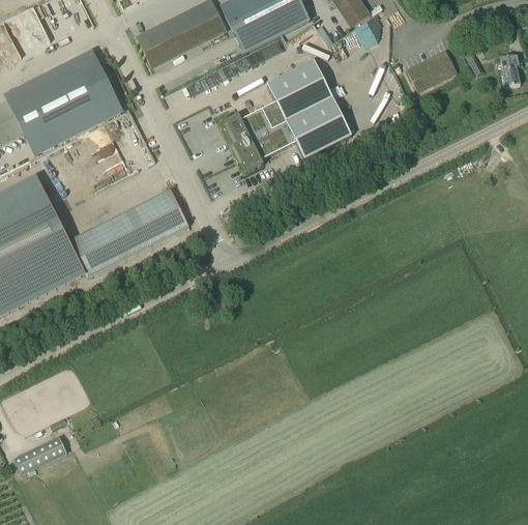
[(229,30),(213,0),(206,0),(137,34),(153,67),(229,30)]
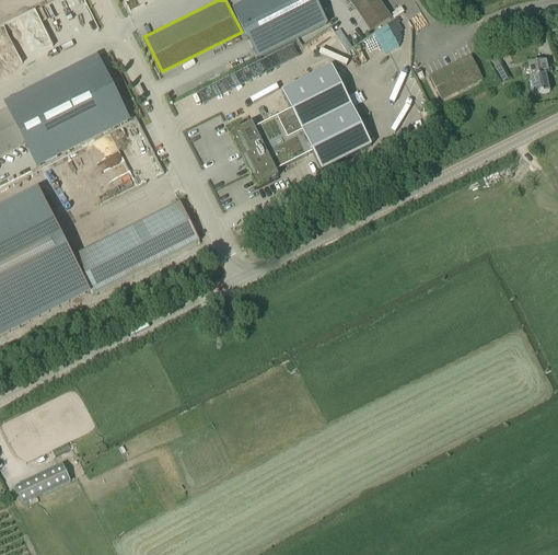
[(257,54),(327,20),(317,0),(242,0),(233,4),(257,54)]
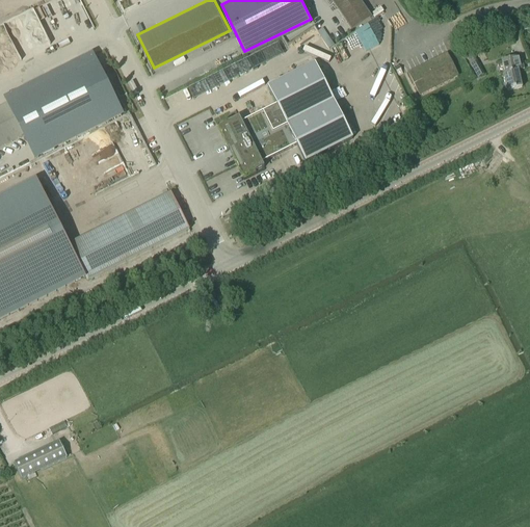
[(374,14),(365,0),(335,0),(353,27),(374,14)]
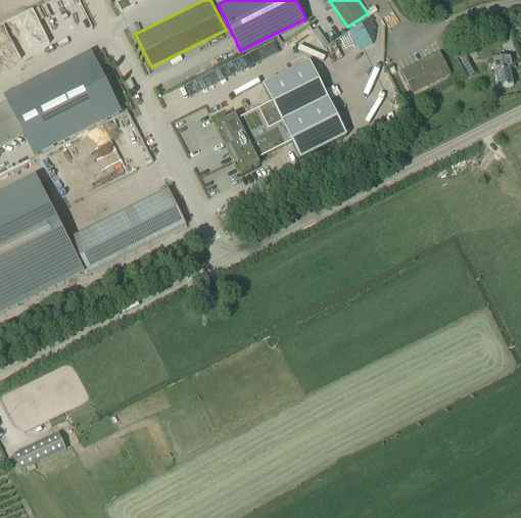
[(319,24),(314,27),(325,44),(330,40),(319,24)]
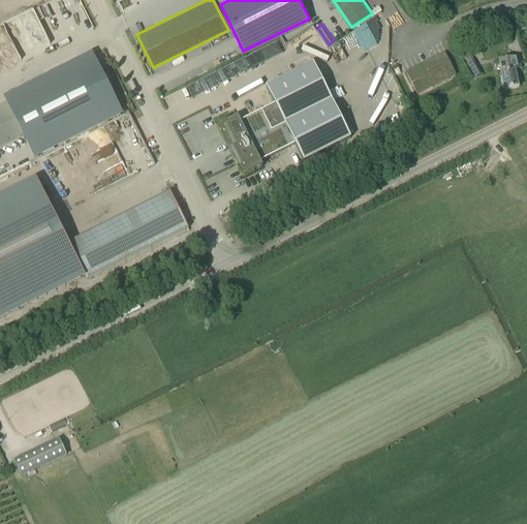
[(464,50),(476,73),(484,69),(471,47),(464,50)]
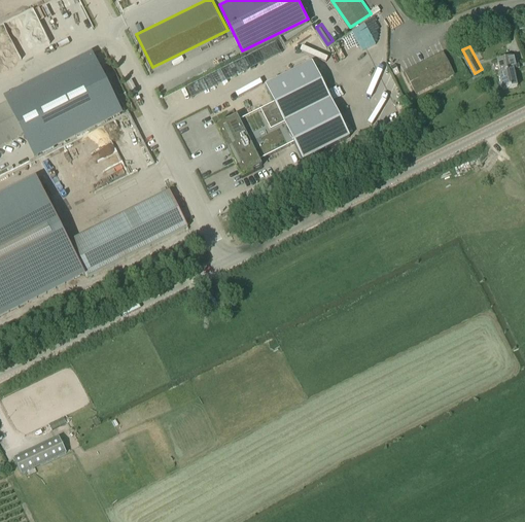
[(444,48),(406,67),(417,90),(455,71),(444,48)]
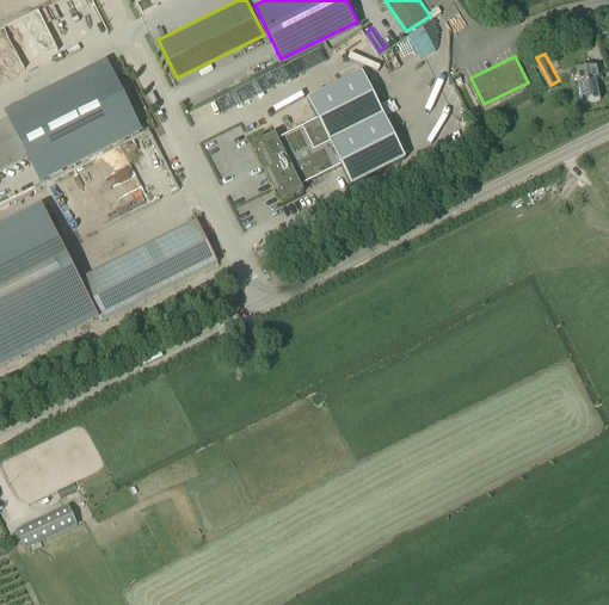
[(600,60),(591,61),(577,63),(580,79),(579,79),(583,99),(600,96),(596,75),(603,74),(600,60)]
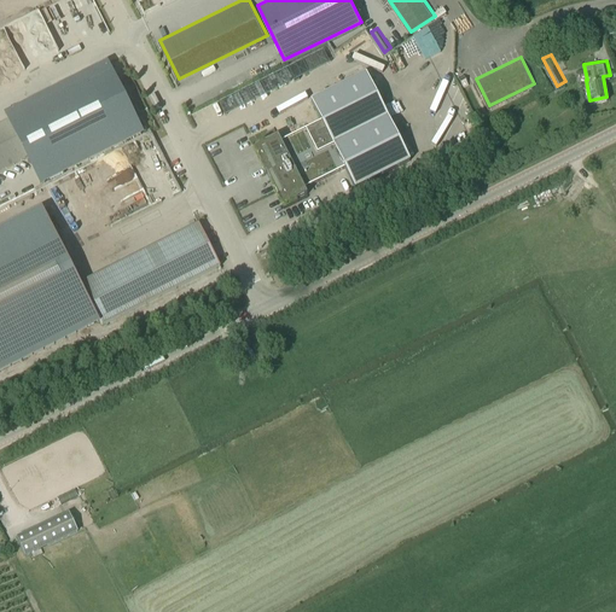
[(34,103),(64,162),(140,123),(132,105),(112,68),(92,79),(89,75),(52,94),(34,103)]
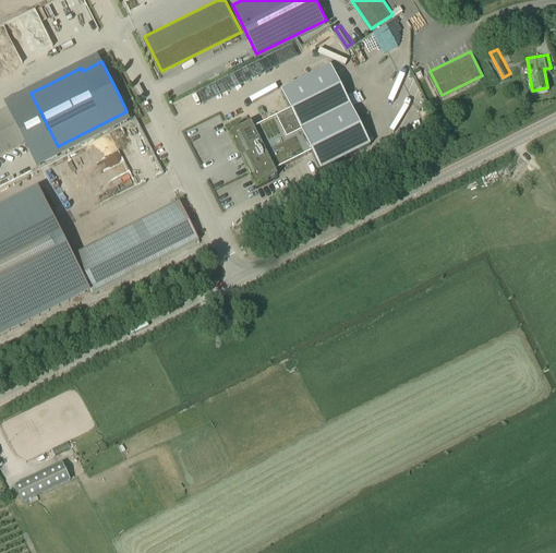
[(333,63),(282,88),(292,107),(255,124),(252,119),(231,130),(257,183),(279,172),(276,167),(313,148),(322,167),(372,142),(333,63)]
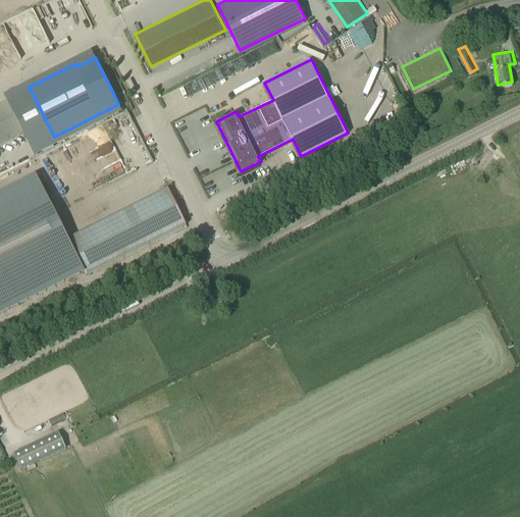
[(0,309),(84,267),(38,174),(0,193),(0,309)]
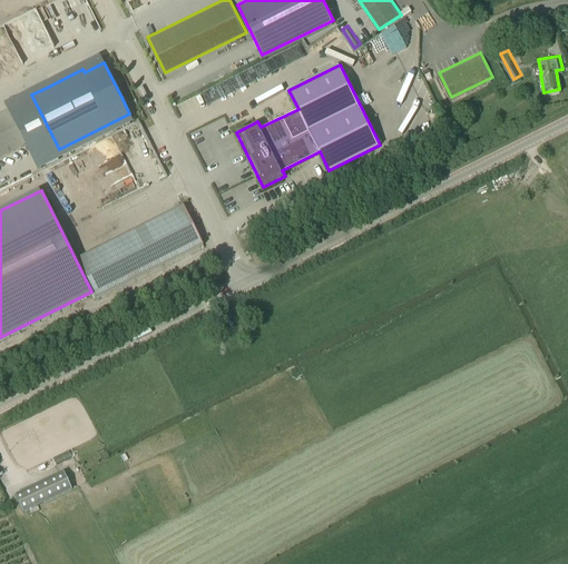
[(205,241),(186,204),(185,201),(77,256),(96,295),(205,241)]
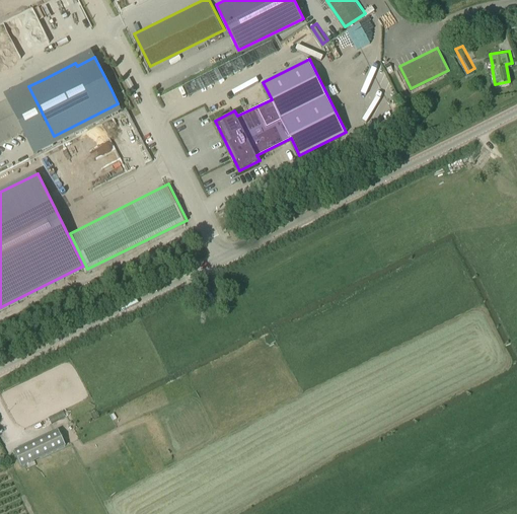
[(59,427),(30,440),(39,455),(66,443),(59,427)]
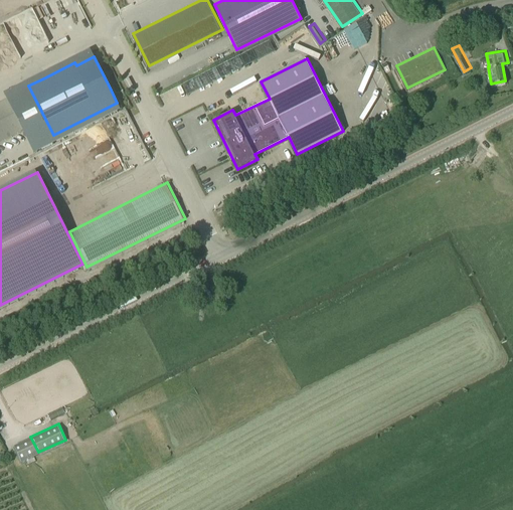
[(30,437),(15,444),(22,459),(38,452),(30,437)]
